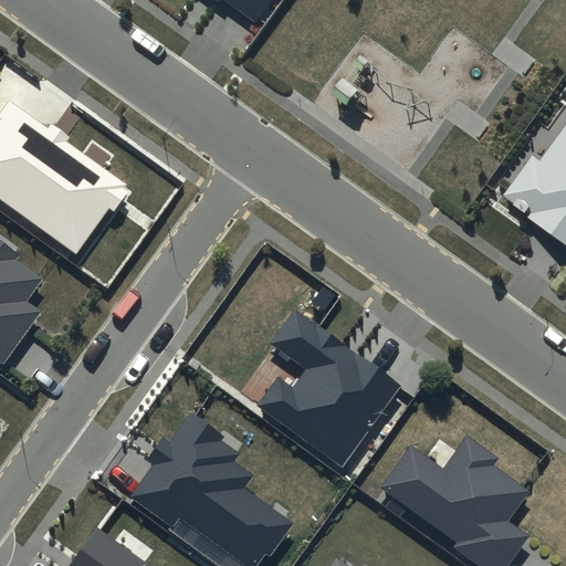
[(270,0),(230,0),(255,19),(270,0)]
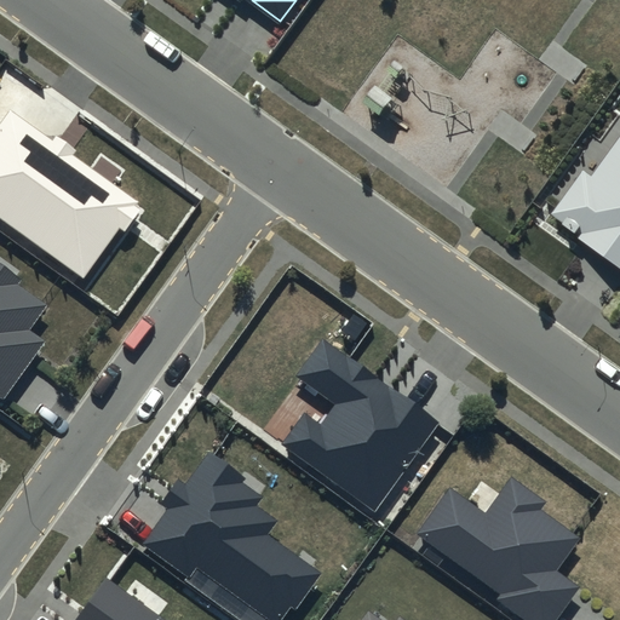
[(52,139),(11,109),(0,124),(0,216),(84,276),(119,228),(125,231),(139,211),(133,207),(138,201),(75,155),(78,151),(56,135),(52,139)]
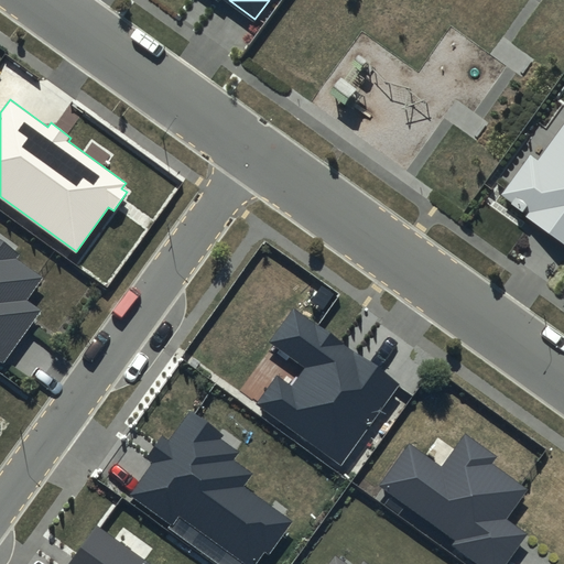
[(563,119),(539,156),(532,152),(505,193),(514,199),(511,203),(563,239),(563,119)]
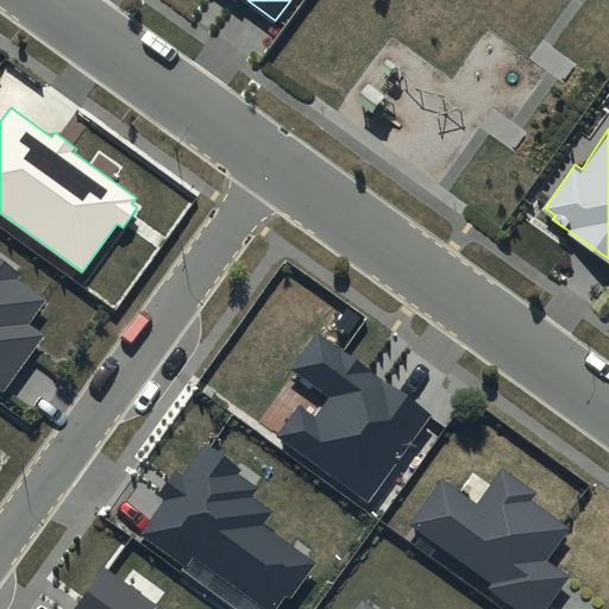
[(0,388),(5,391),(45,336),(29,324),(46,300),(17,278),(20,274),(0,258),(0,388)]
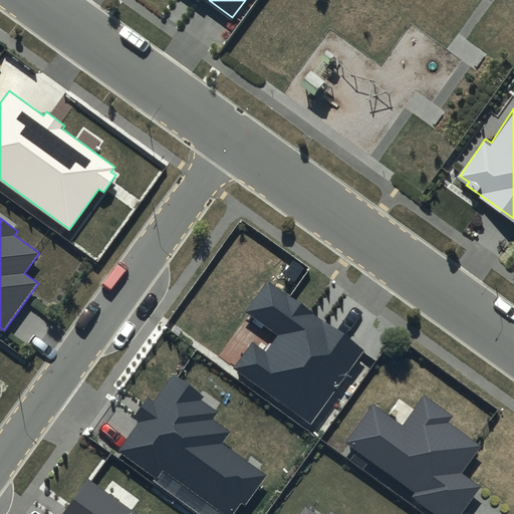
[(364,350),(268,282),(247,311),(279,334),(267,351),(252,341),(233,367),(312,424),(364,350)]
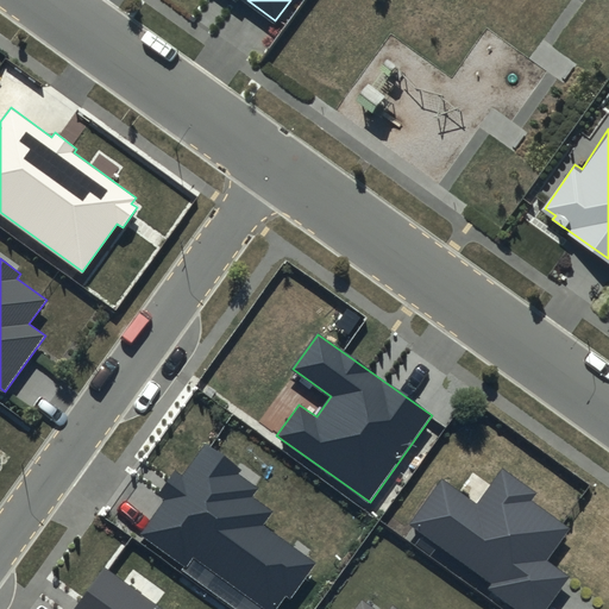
[(243,470),(206,444),(183,475),(175,469),(157,495),(163,500),(138,535),(187,570),(195,559),(265,608),(274,608),(284,594),(289,597),(314,562),(263,526),(272,512),(252,497),(259,488),(239,475),(243,470)]
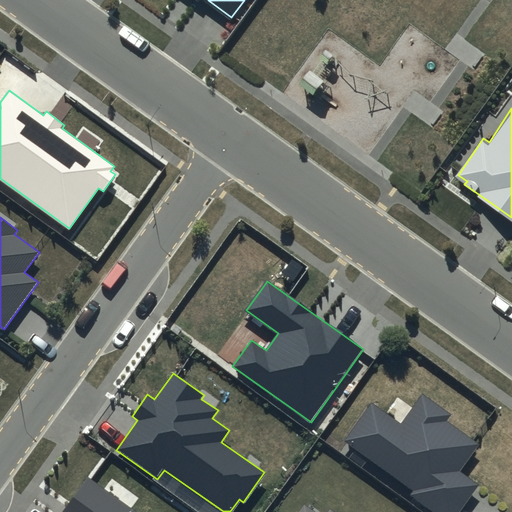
[(453,413),(422,392),(401,422),(372,402),(344,441),(414,490),(410,496),(432,511),(457,511),(477,485),(459,473),(480,444),(447,420),(453,413)]
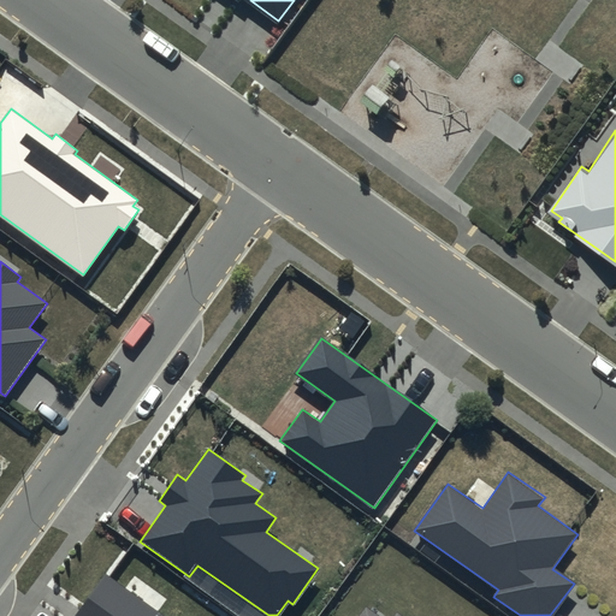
[(164,615),(105,574),(75,615),(164,615)]
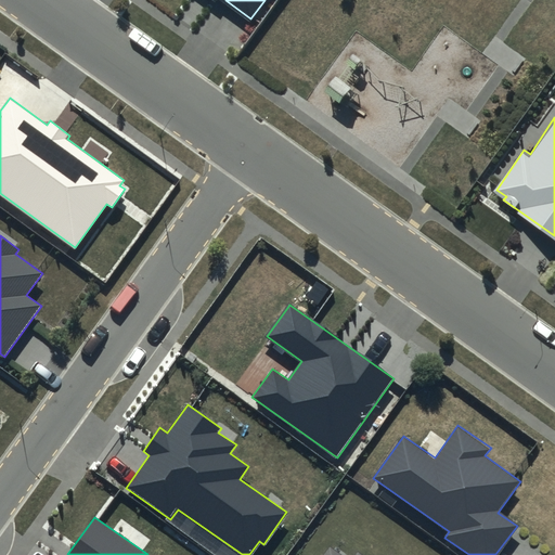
All buildings are outlined.
